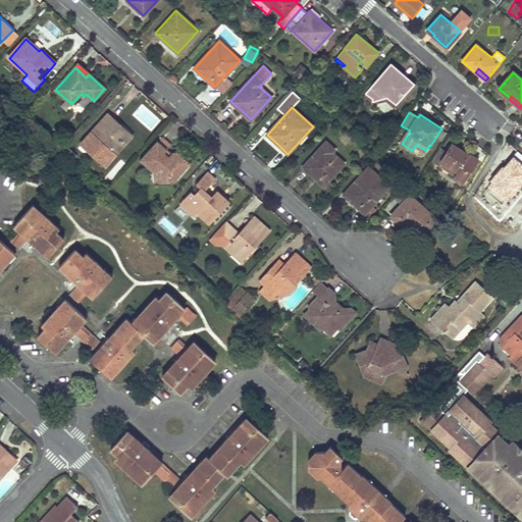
[(115,155),(113,153),(112,151),(121,141),(119,139),(126,131),(108,113),(81,144),(105,166),(115,155)]
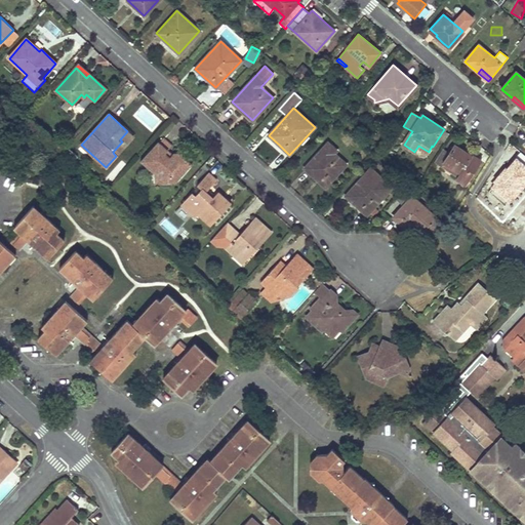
[(116,156),(133,137),(127,131),(120,139),(122,142),(113,152),(114,154),(116,156)]
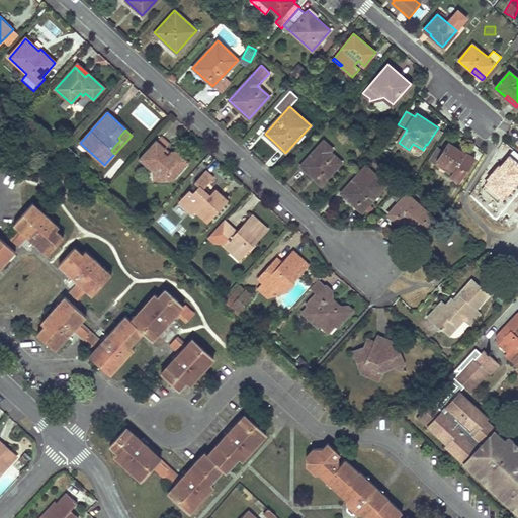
[(168,143),(161,138),(158,142),(164,148),(168,143)]
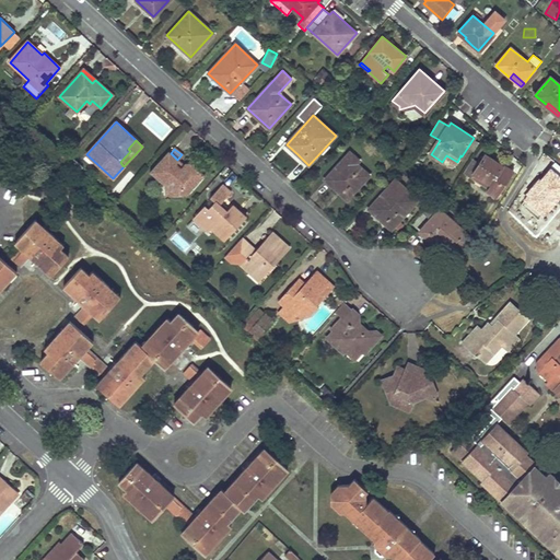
[(168,152),(152,171),(164,183),(168,183),(168,196),(183,196),(183,187),(193,186),(202,176),(193,166),(193,164),(185,164),(181,168),(175,164),(178,161),(177,160),(171,153),(168,152)]
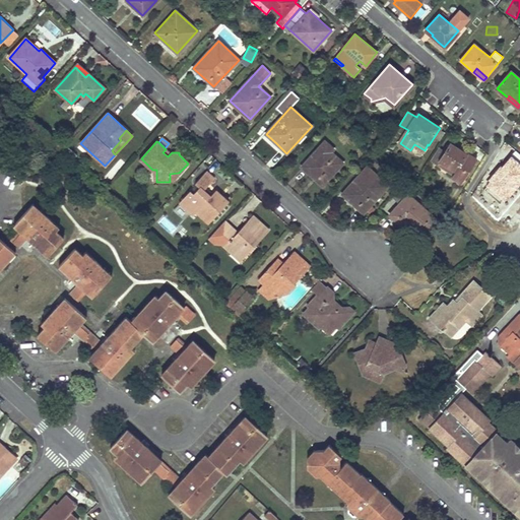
[(322,185),(332,175),(342,164),(330,152),(333,149),(325,141),(302,167),(322,185)]
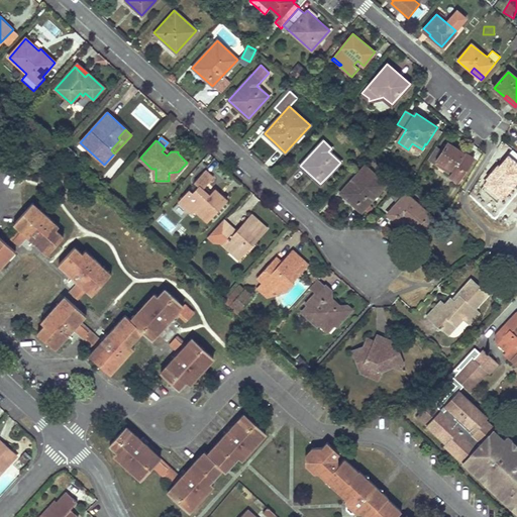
[(459,183),(468,170),(475,158),(464,151),(463,152),(448,142),(443,150),(437,146),(429,160),(450,173),(449,176),(459,183)]
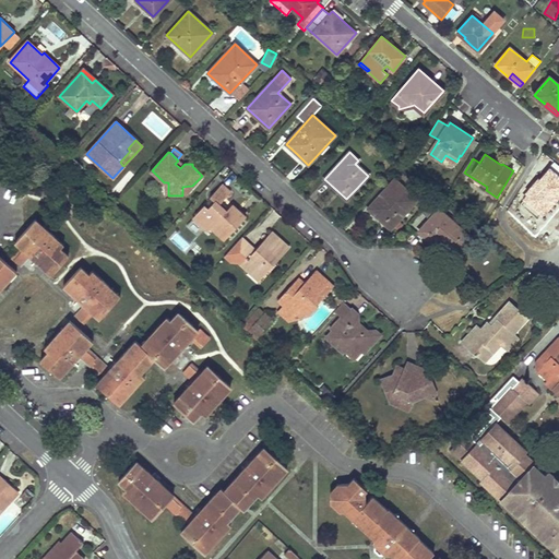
[(538,181),(533,188),(527,193),(546,210),(558,194),(558,177),(551,170),(539,183),(538,181)]
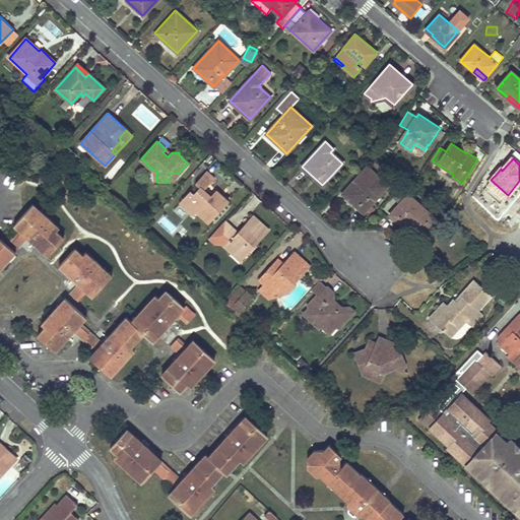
[(342,194),(352,203),(364,212),(387,186),(367,168),(342,194)]
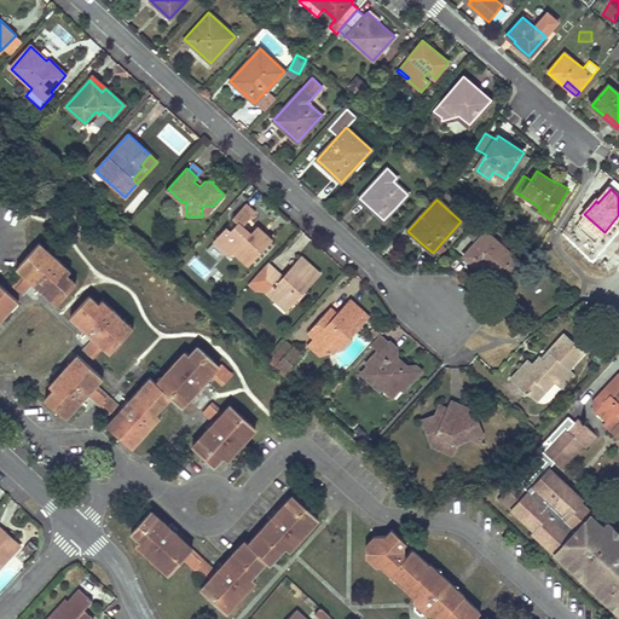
[(230,230),(229,227),(226,226),(217,237),(224,243),(220,247),(231,256),(233,253),(237,249),(252,262),(271,239),(255,226),(249,232),(242,226),(254,212),(246,203),(231,218),(236,223),(230,230)]
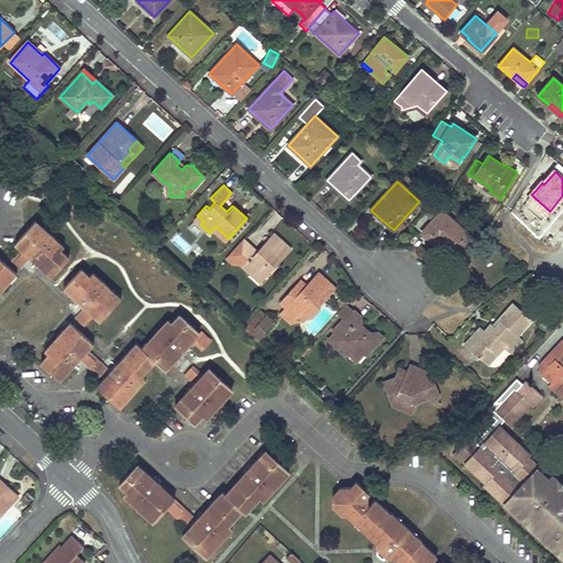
[(184,188),(184,197),(185,196),(194,187),(184,188)]
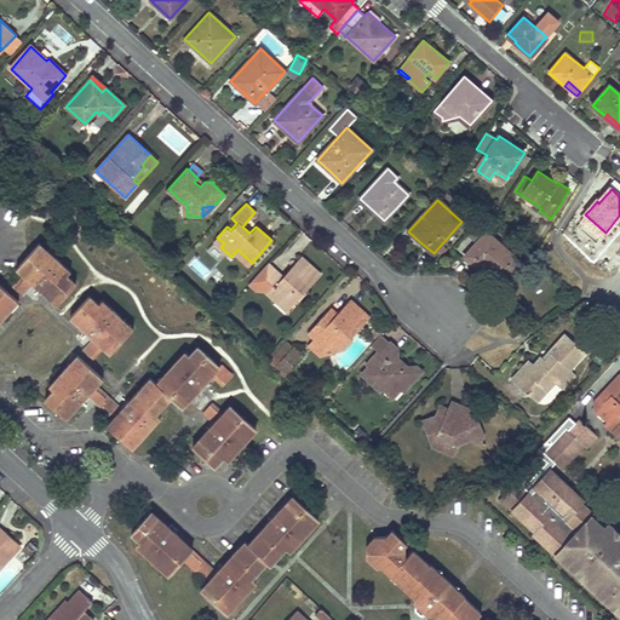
[(464,257),(471,264),(480,271),(483,265),(504,285),(522,265),(487,233),(464,257)]
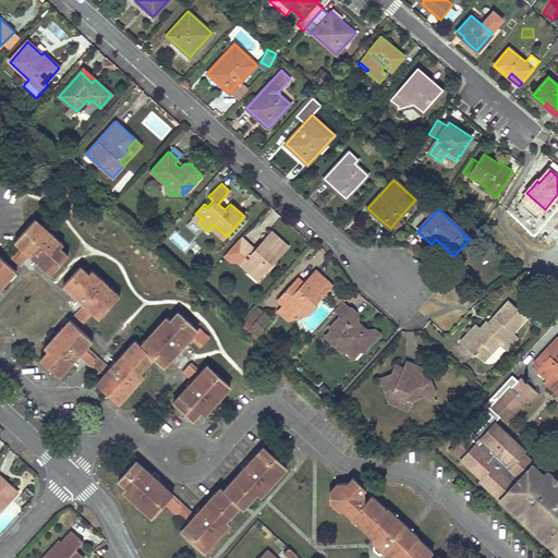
[(202,219),(195,214),(192,217),(198,222),(202,219)]
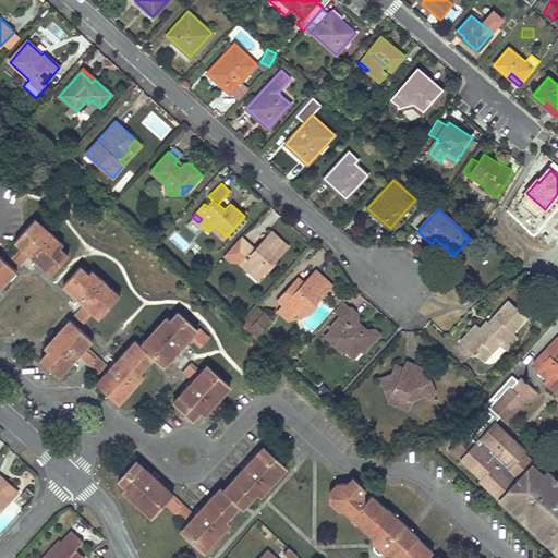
[(63,243),(36,218),(22,233),(14,242),(21,246),(11,257),(21,267),(31,256),(39,264),(50,274),(68,254),(60,246),(63,243)]
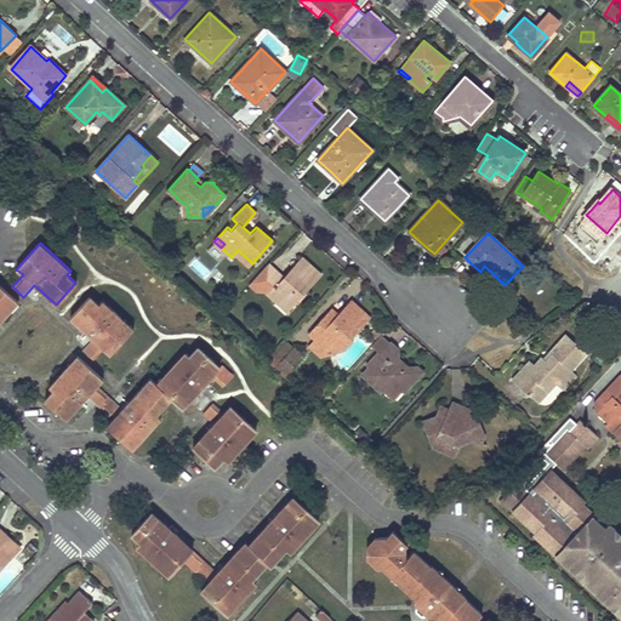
[(234,254),(249,266),(252,263),(238,250),(234,254)]
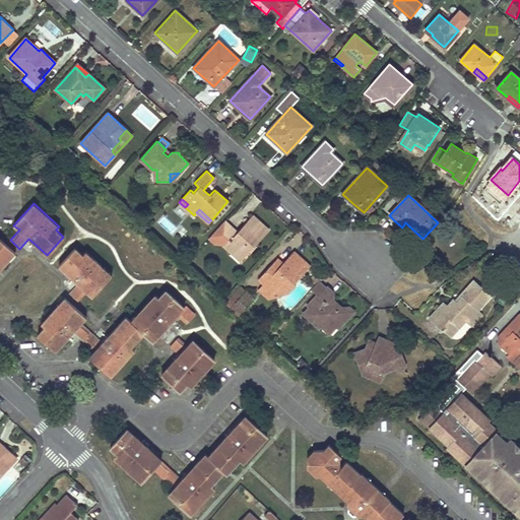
[(267,230),(252,214),(237,231),(235,234),(226,226),(216,239),(230,252),(237,252),(243,257),(267,230)]
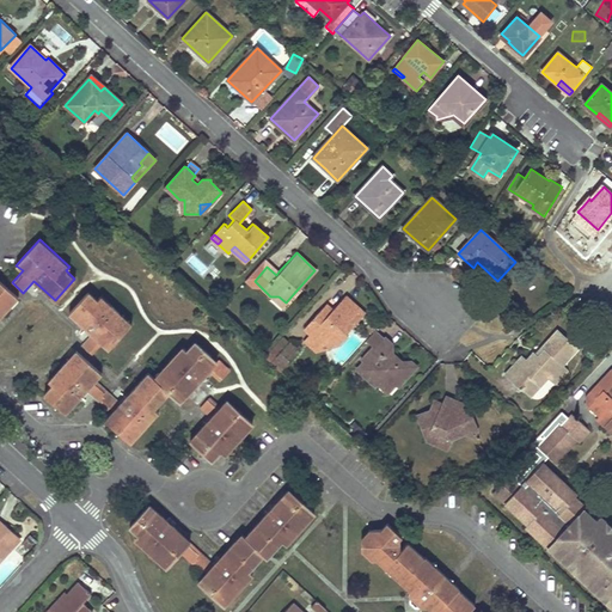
[(279,271),(270,264),(267,267),(276,275),(279,271)]
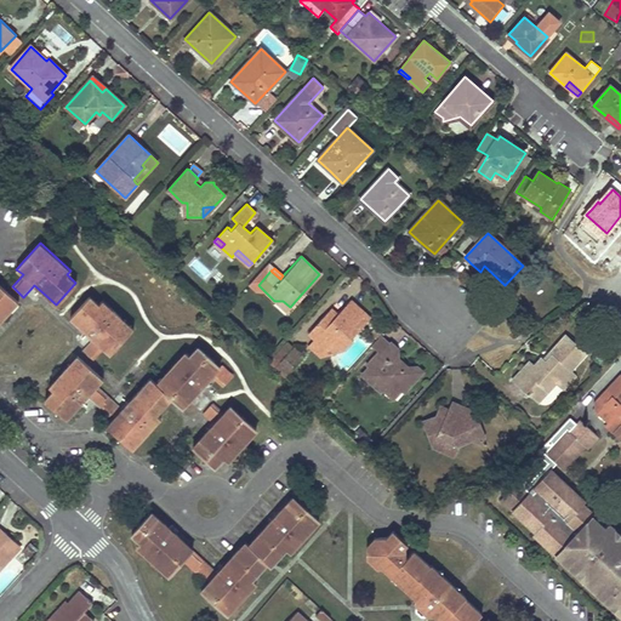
[(0,322),(18,302),(7,291),(0,285),(0,322)]
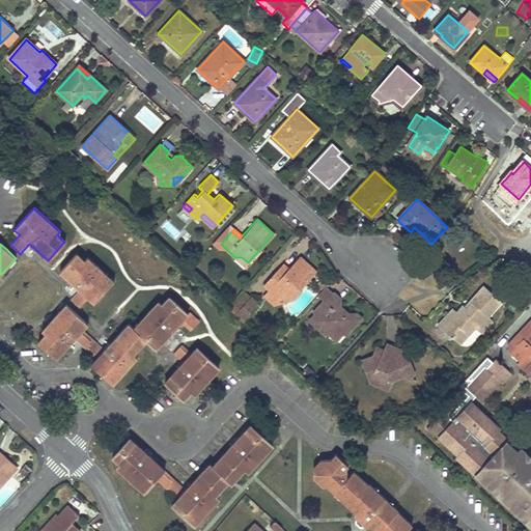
[(81,307),(89,298),(94,303),(114,281),(87,257),(84,260),(77,253),(60,272),(73,283),(79,289),(71,300),(80,308),(81,307)]
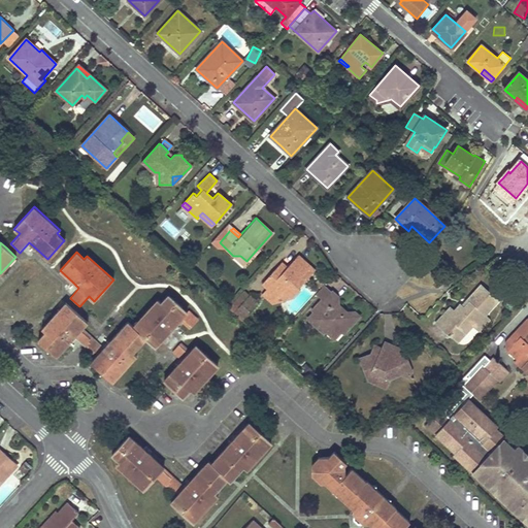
[(315,270),(298,255),(287,267),(284,270),(279,265),(263,284),(268,289),(277,298),(291,294),(297,287),(299,288),(315,270)]
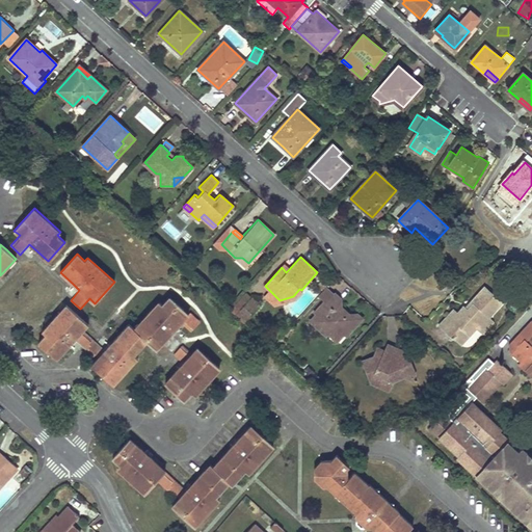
[(235,258),(245,266),(248,263),(242,258),(235,258)]
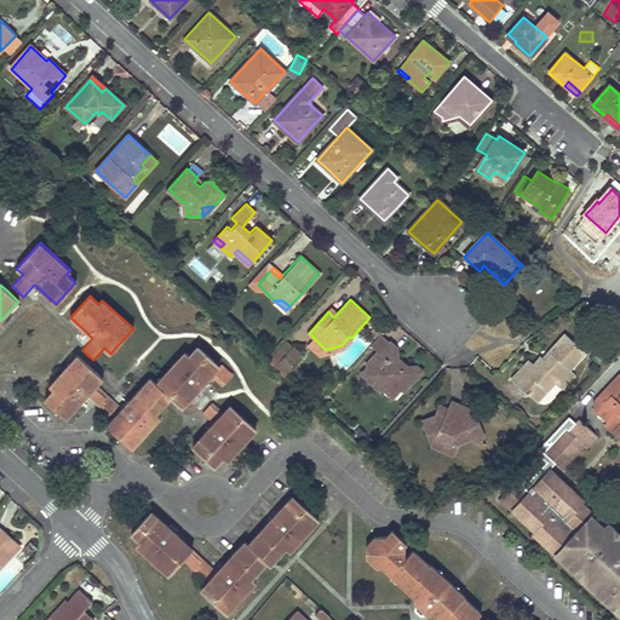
[(343,351),(352,340),(351,338),(349,337),(342,345),(326,350),(315,339),(309,346),(320,357),(343,351)]
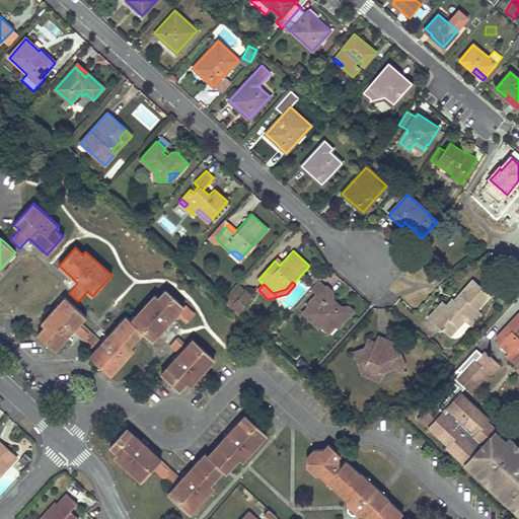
[(442,329),(443,328),(450,336),(465,319),(468,322),(477,311),(476,310),(490,296),(474,282),(455,302),(453,300),(447,307),(443,303),(429,317),(442,329)]
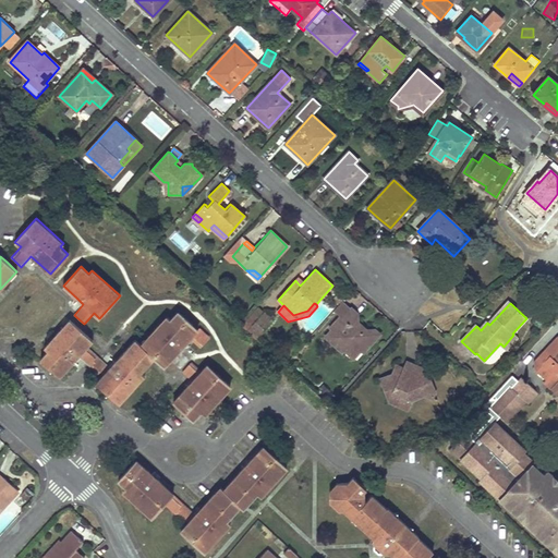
[(375,329),(367,329),(366,329),(365,329),(364,329),(363,329),(362,329),(361,329),(360,329),(359,329),(359,330),(358,330),(353,326),(359,322),(356,312),(351,306),(341,317),(331,328),(325,336),(340,350),(347,344),(352,349),(356,344),(364,351),(375,338),(375,329)]
